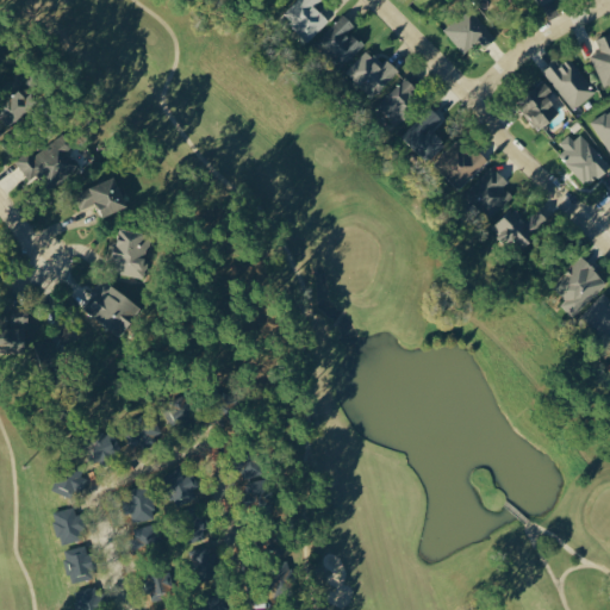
[(322,0),(297,0),(282,14),(307,41),(330,20),(316,7),(322,0)]
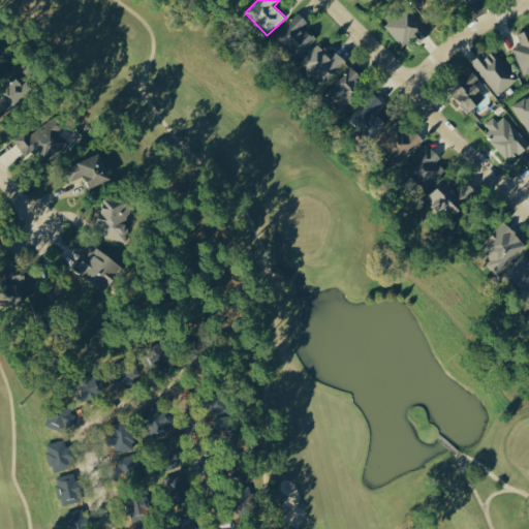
[(402,48),(416,37),(419,42),(430,34),(410,7),(385,26),(402,48)]
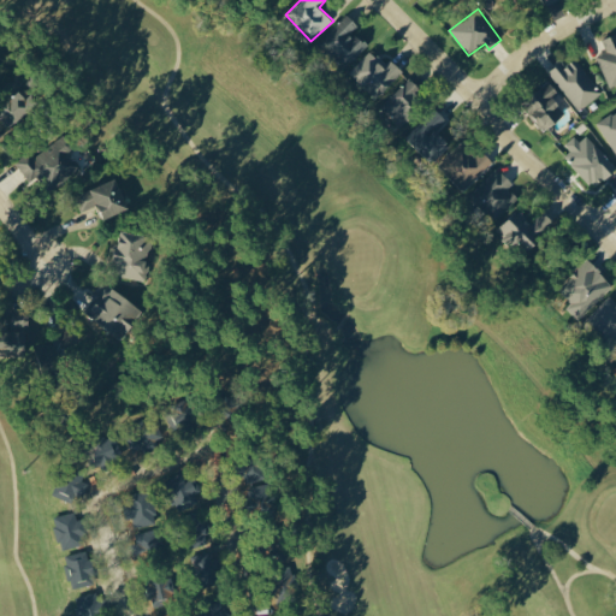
[(348,66),(368,47),(353,31),(359,25),(348,15),(326,34),(332,41),(327,46),(348,66)]
